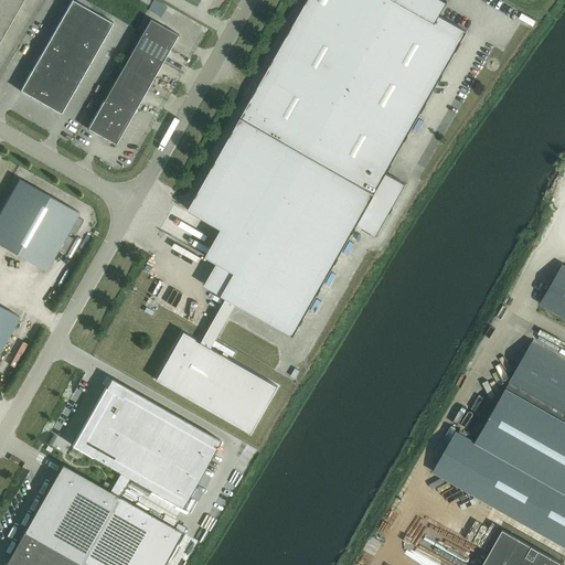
[(0,0),(0,40),(22,0),(0,0)]
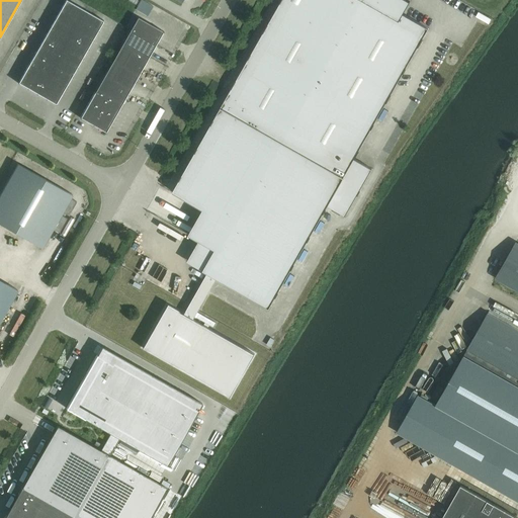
[(65,0),(18,81),(17,82),(18,82),(17,83),(18,83),(55,103),(55,104),(56,104),(57,103),(56,103),(103,20),(104,21),(104,20),(104,19),(103,19),(67,0),(65,0)]
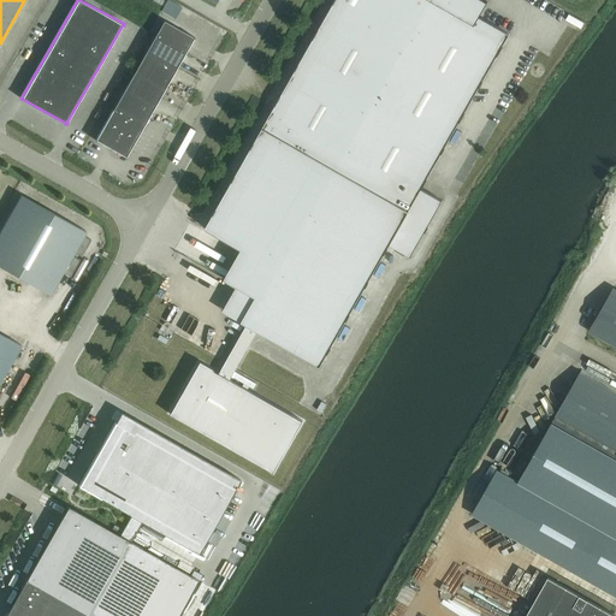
[(241,321),(247,325),(258,331),(320,367),(389,246),(410,258),(443,201),(421,189),(509,34),(479,17),(487,3),(483,0),(335,0),(205,229),(254,256),(236,286),(255,297),(241,321)]
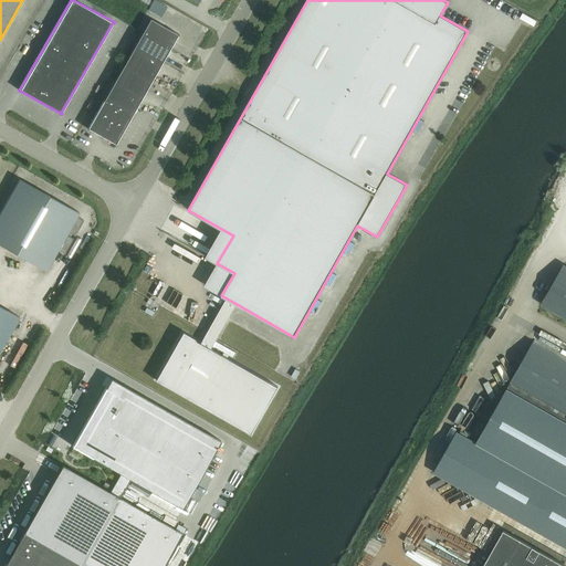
[(177,34),(150,19),(104,100),(103,100),(86,128),(87,129),(87,128),(101,136),(114,144),(115,145),(130,117),(132,117),(132,116),(178,35),(179,34),(178,33),(177,34)]
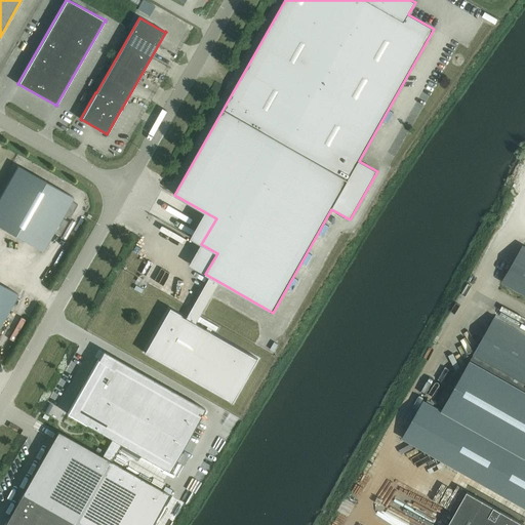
[(54,124),(61,126),(66,113),(61,111),(54,124)]
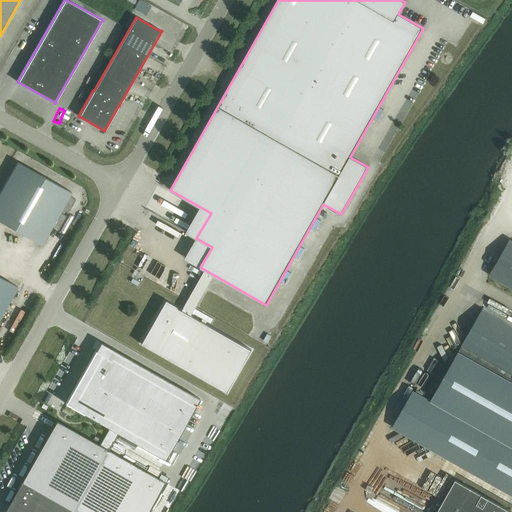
[(17,162),(0,192),(0,221),(41,245),(71,193),(17,162)]
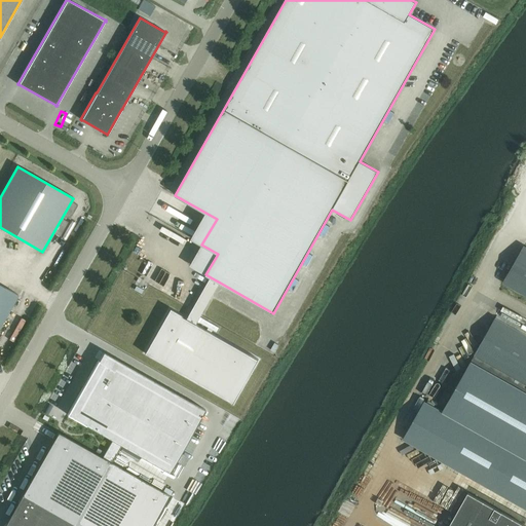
[(525,247),(524,247),(502,283),(525,296),(525,247)]
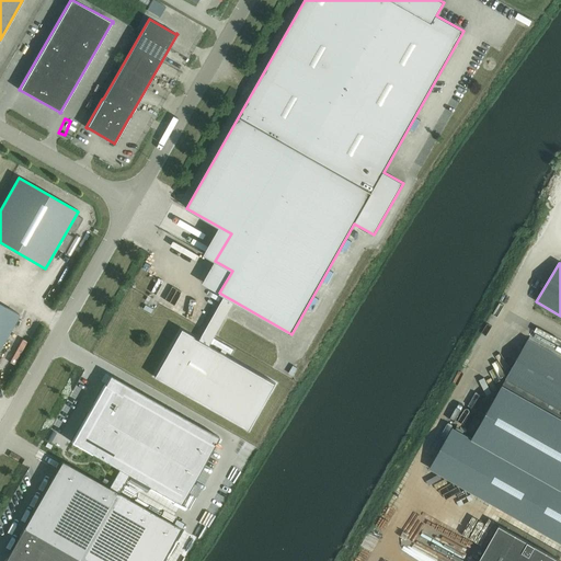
[(225,296),(199,340),(209,345),(235,301),(225,296)]
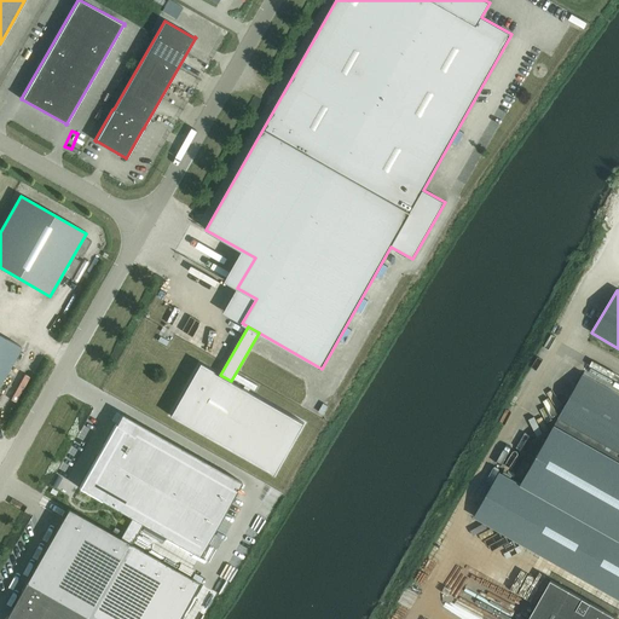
[(0,335),(0,382),(21,347),(0,335)]
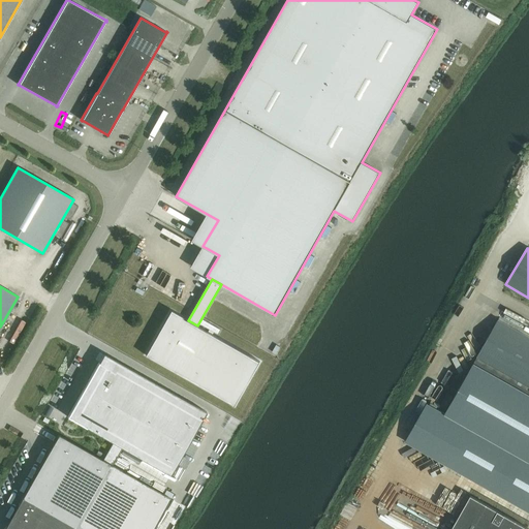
[(188,320),(170,310),(145,355),(235,406),(260,362),(197,325),(188,320)]
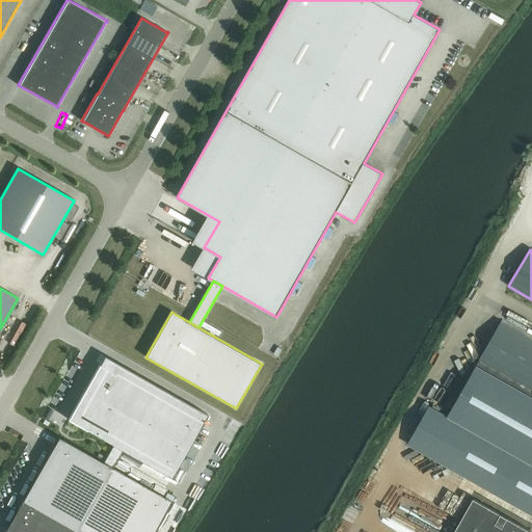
[(531,325),(519,317),(516,321),(531,330),(531,325)]
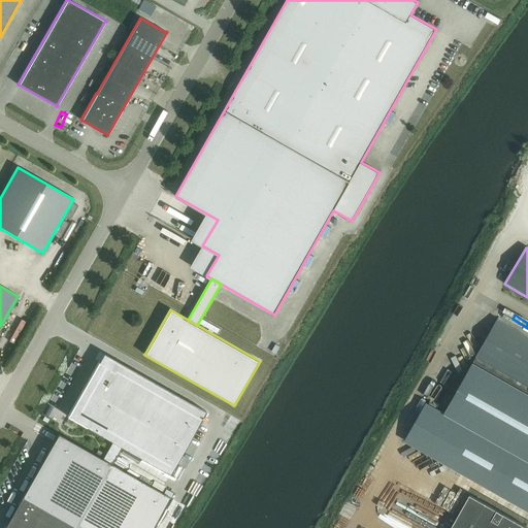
[(527,516),(527,333),(498,317),(443,413),(435,408),(438,402),(432,398),(428,404),(426,402),(404,440),(514,502),(512,507),(527,516)]
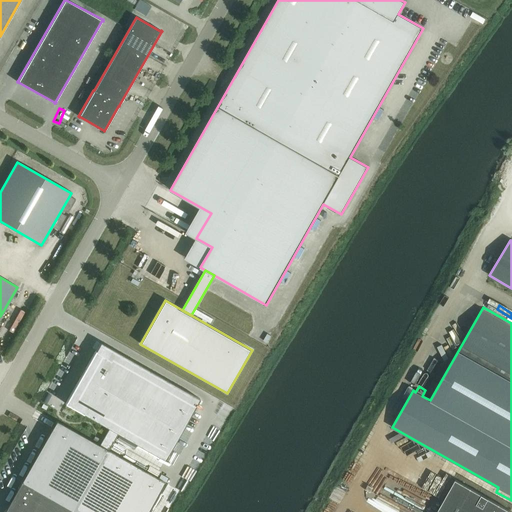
[(118,434),(164,460),(199,399),(100,342),(95,351),(85,368),(85,369),(80,377),(65,404),(83,414),(109,428),(99,445),(108,450),(118,434)]
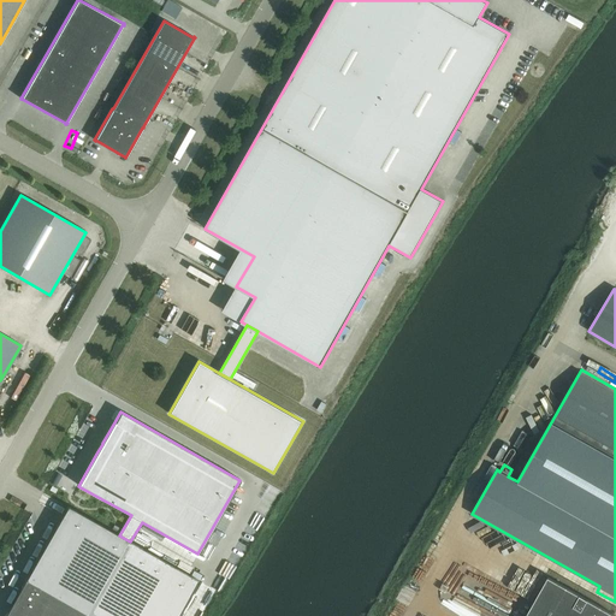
[(67,505),(25,579),(89,615),(130,542),(119,535),(67,505)]
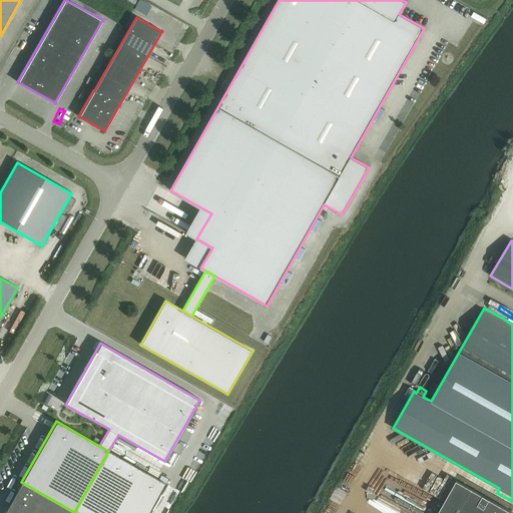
[(108,451),(74,512),(147,512),(164,483),(108,451)]
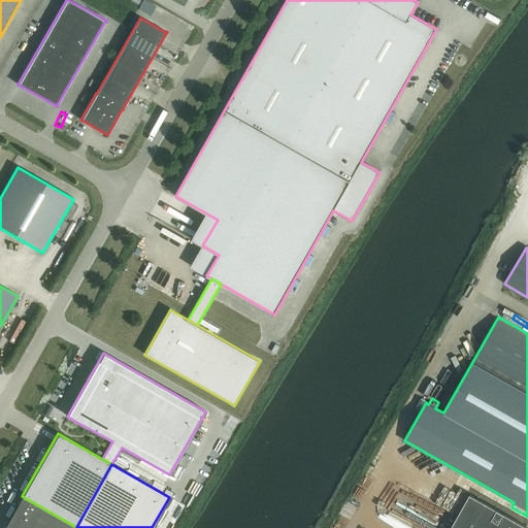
[(469,495),(450,527),(525,527),(526,527),(469,495)]
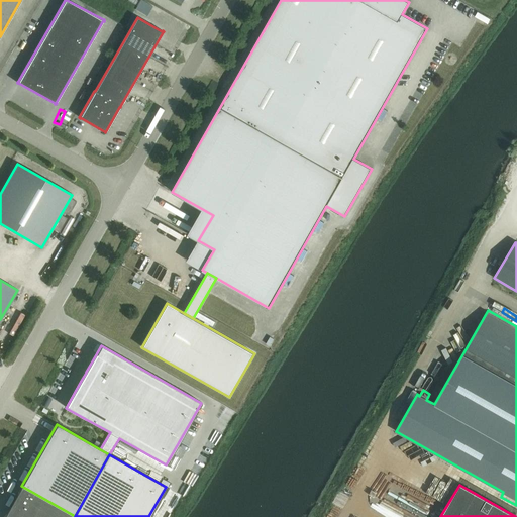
[(75,516),(21,486),(3,516),(75,516)]
